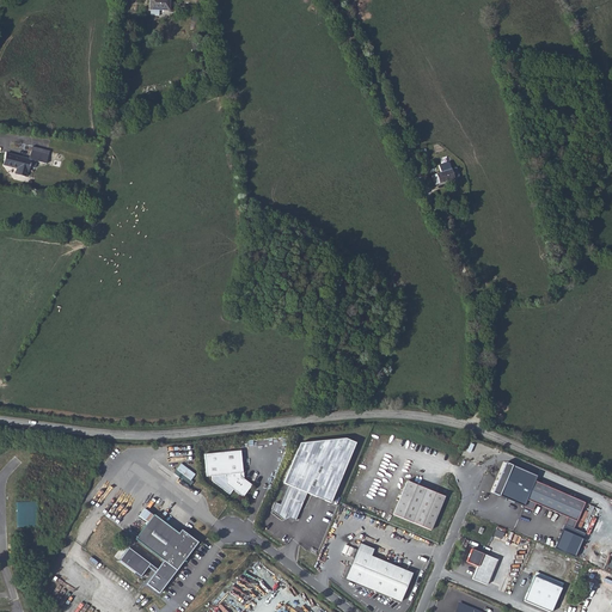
[(150,0),(150,10),(170,11),(169,0),(150,0)]
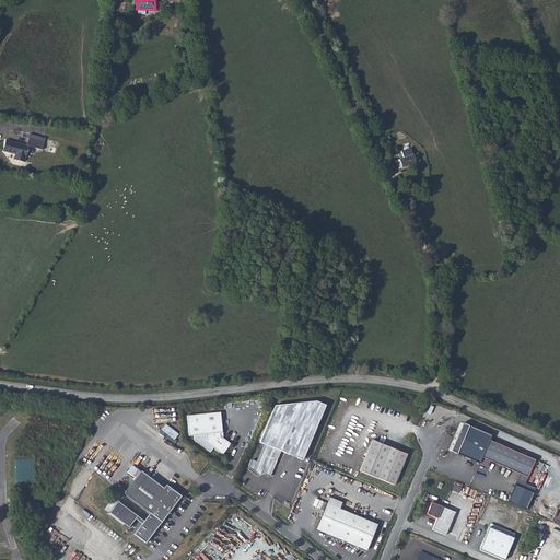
[(45,138),(30,135),(26,146),(6,140),(2,151),(15,154),(14,160),(24,162),(25,156),(26,156),(27,153),(32,154),(33,148),(43,150),(45,138)]
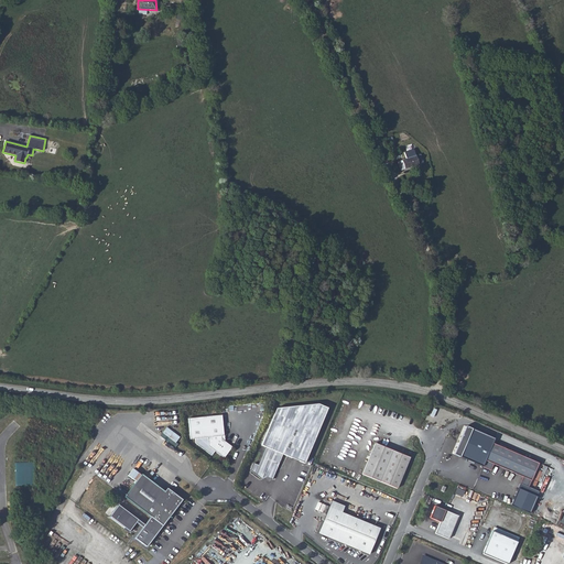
[(420,154),(398,163),(401,171),(423,163),(420,154)]
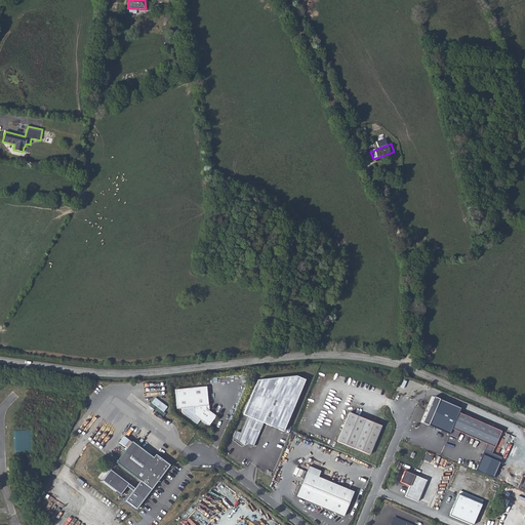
[(296,376),(258,379),(243,414),(247,416),(240,433),(236,431),(234,438),(244,446),(248,444),(253,446),(264,422),(283,432),(306,380),(296,376)]
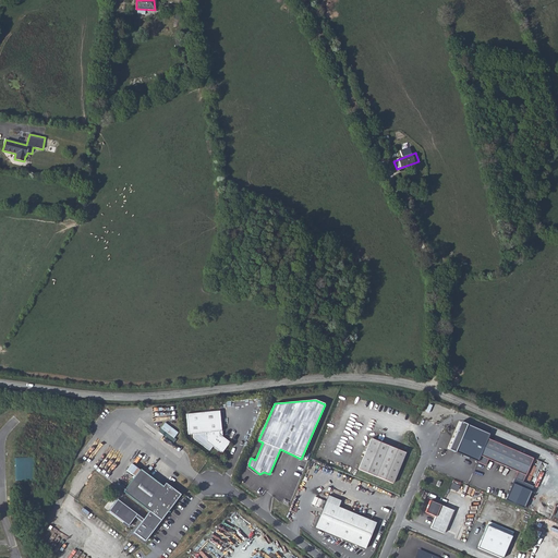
[(221,453),(230,443),(219,434),(219,432),(221,432),(219,411),(186,414),(189,435),(193,434),(205,433),(206,441),(213,446),(221,453)]
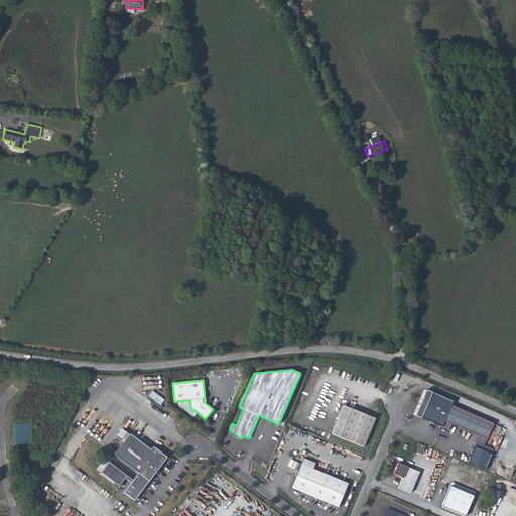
[(413,415),(441,427),(450,405),(453,401),(424,389),(413,415)]
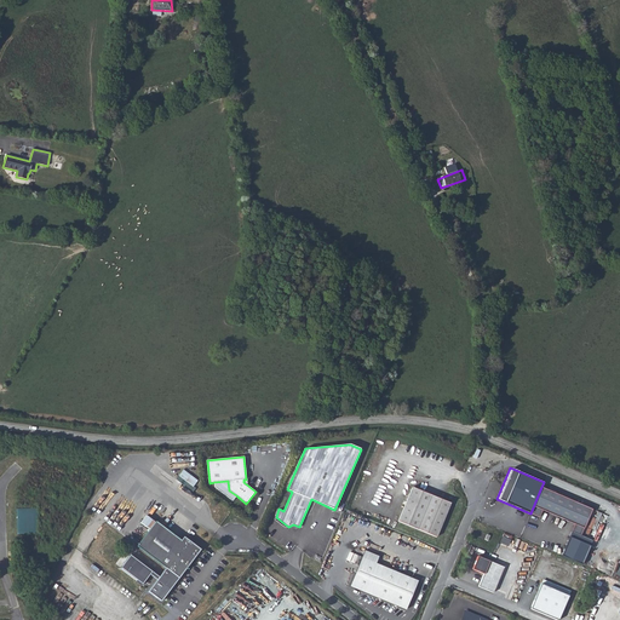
[(181,474),(195,484),(197,481),(183,470),(181,474)]
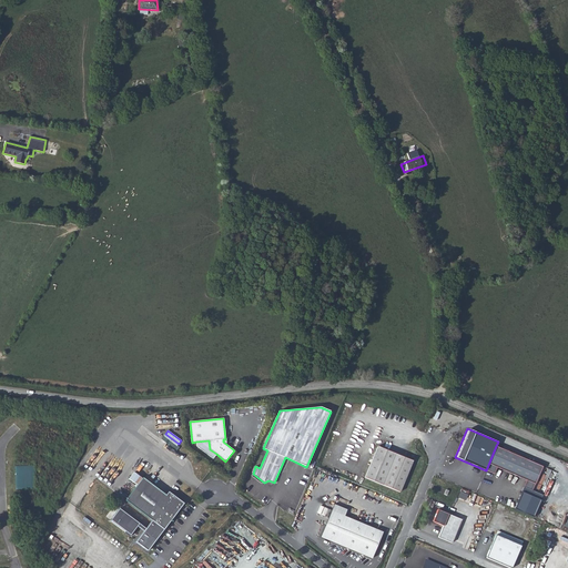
[(179,444),(165,434),(161,439),(176,450),(179,447),(176,446),(179,444)]
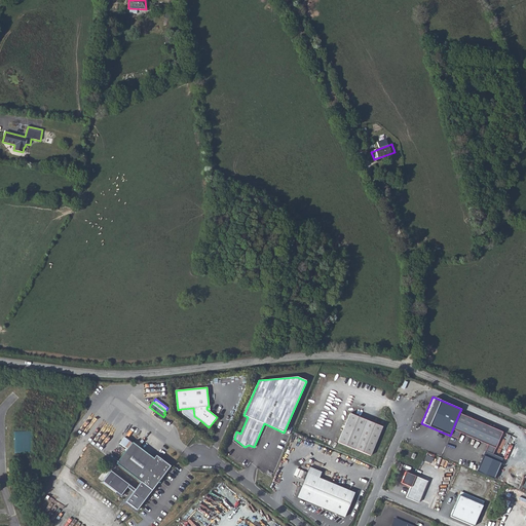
[(197,424),(200,420),(194,416),(193,408),(182,409),(182,413),(197,424)]
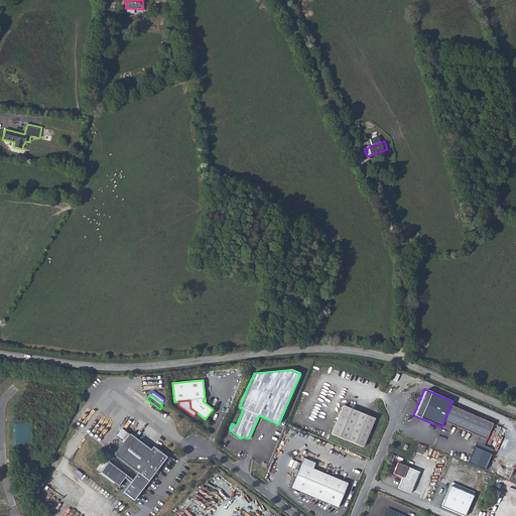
[(493,424),(450,405),(441,427),(448,430),(452,424),(478,436),(476,442),(483,445),(493,424)]
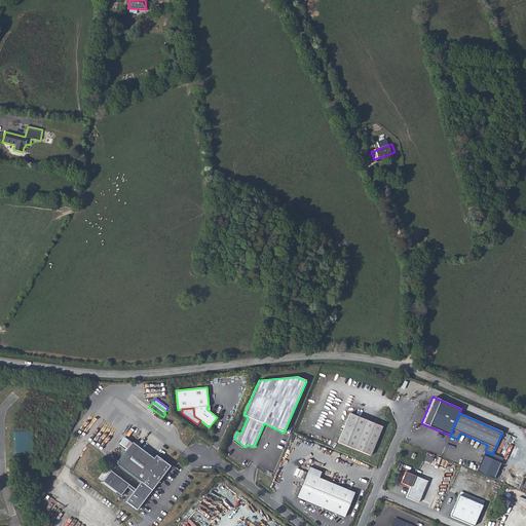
[(349,414),(338,443),(370,456),(381,427),(349,414)]
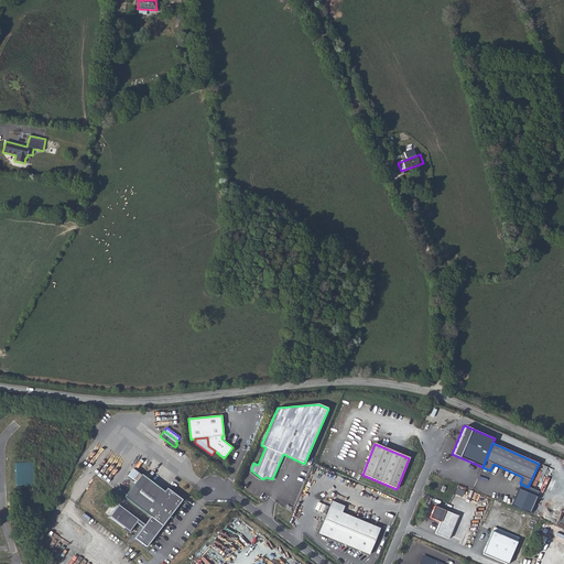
[(141,474),(123,497),(151,517),(163,525),(182,500),(166,488),(164,491),(141,474)]
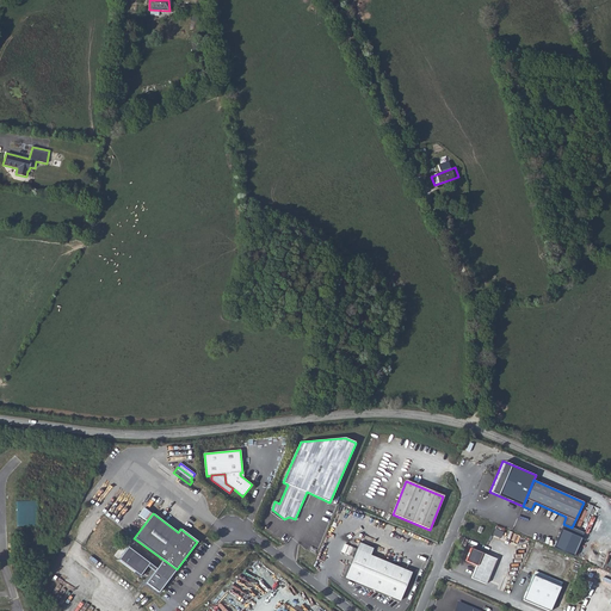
[(105,517),(98,526),(107,532),(110,529),(117,534),(122,529),(105,517)]
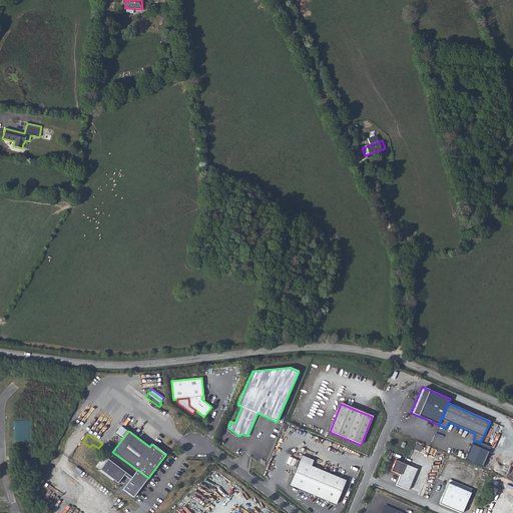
[(413,449),(420,452),(423,446),(416,443),(413,449)]
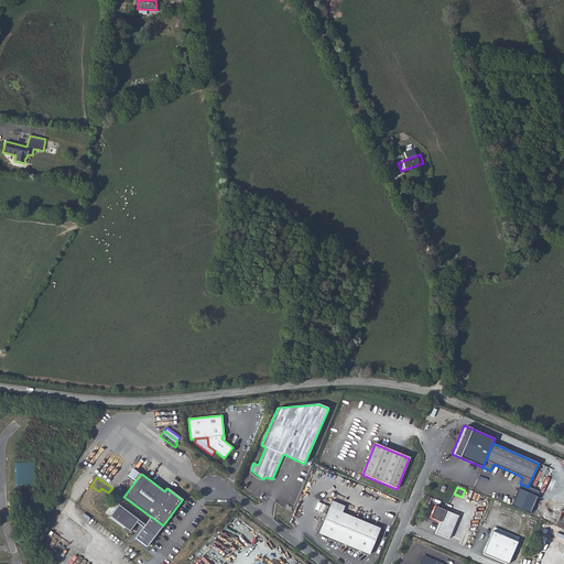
[(332,500),(328,507),(342,512),(344,506),(332,500)]
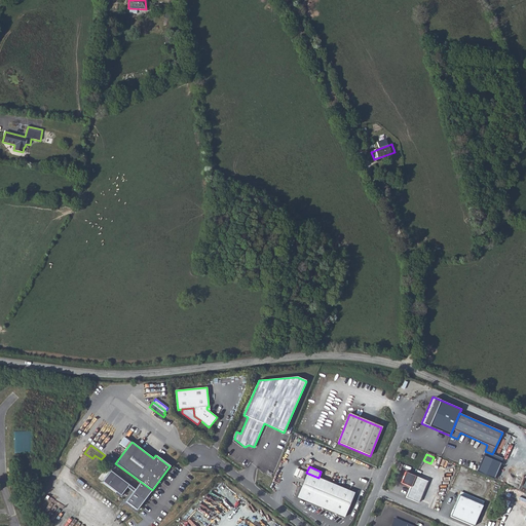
[(102,482),(120,496),(126,488),(128,485),(109,472),(102,482)]
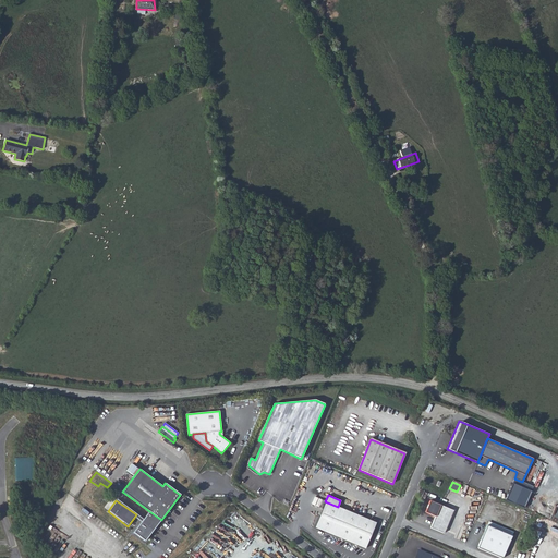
[(431,500),(425,512),(435,517),(431,528),(444,534),(453,511),(431,500)]
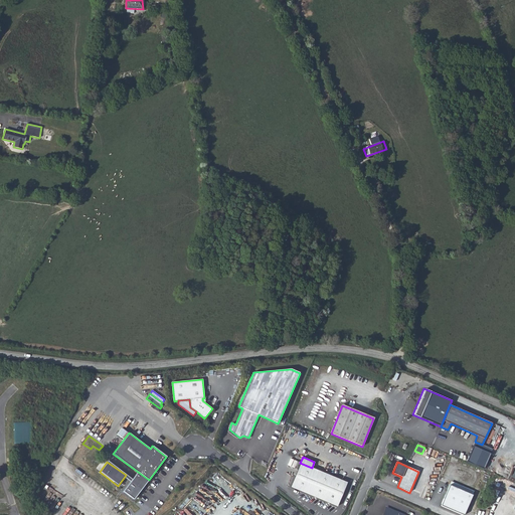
[(300,463),(290,487),(336,507),(338,502),(337,501),(338,499),(339,499),(346,483),(312,468),(300,463)]
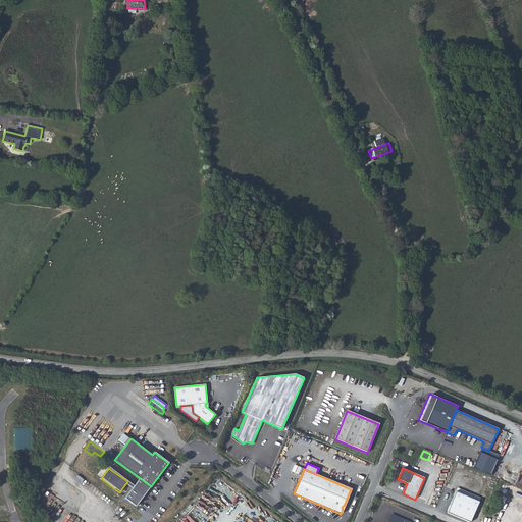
[(151,486),(140,478),(134,486),(132,488),(124,499),(136,507),(151,486)]
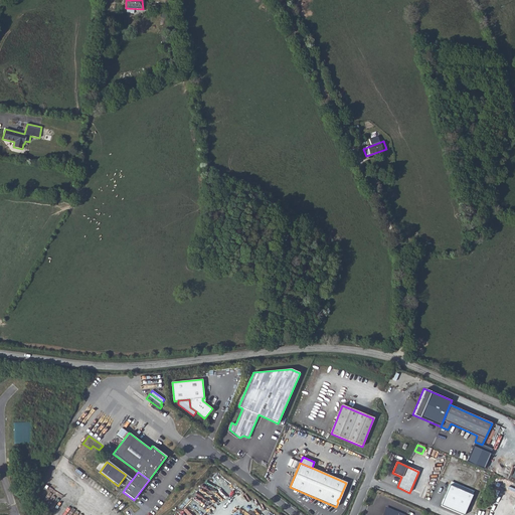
[(451,482),(440,505),(462,514),(464,514),(475,492),(451,482)]
